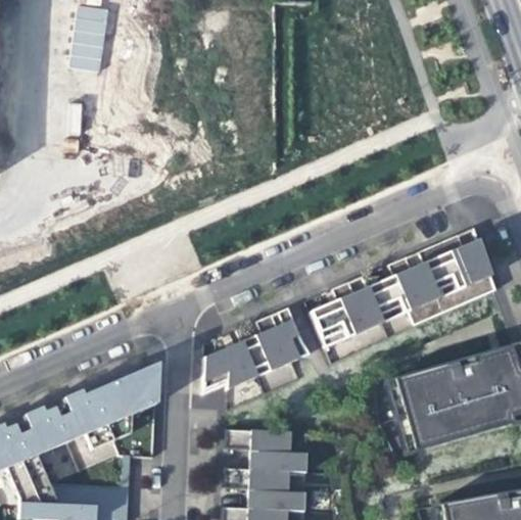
[(101,67),(109,6),(79,2),(69,63),(101,67)]
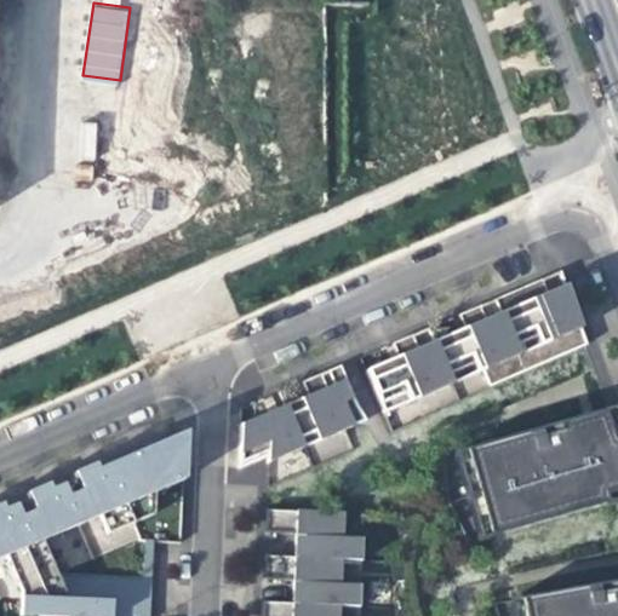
[(487,367),(495,383),(587,341),(582,327),(566,282),(562,271),(559,272),(547,278),(499,299),(485,305),(462,315),(467,326),(436,338),(433,328),(427,329),(415,334),(395,343),(400,353),(393,357),(367,368),(385,410),(399,404),(456,380),(465,376),(487,367)]
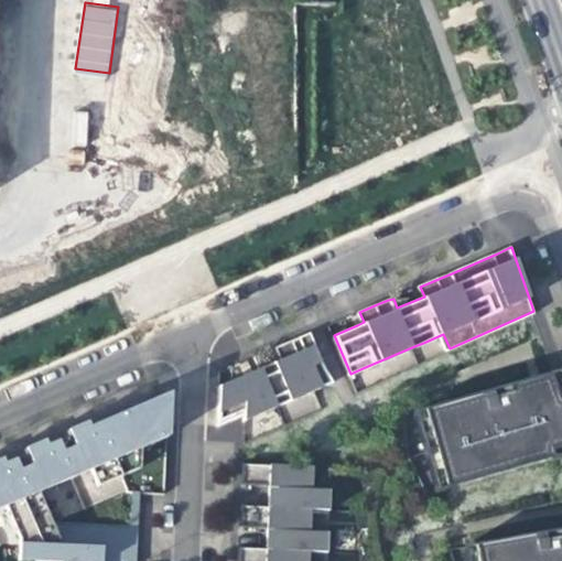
[(220,385),(219,424),(245,412),(246,419),(282,403),(316,388),(333,381),(332,379),(341,375),(317,344),(312,333),(301,338),(299,340),(294,341),(278,348),(282,358),(271,363),(262,366),(258,368),(255,369),(241,375),(223,381),(222,384),(220,385)]
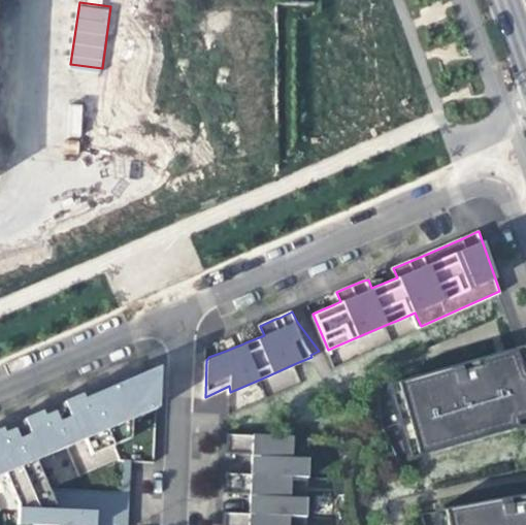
[(525,363),(519,346),(505,350),(497,353),(396,382),(387,384),(407,458),(417,456),(525,424),(525,363)]
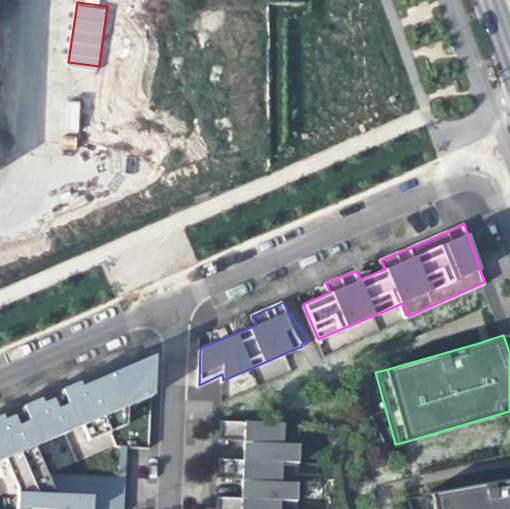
[(0,459),(7,457),(19,487),(19,491),(58,493),(49,472),(37,444),(67,431),(83,424),(90,439),(115,429),(128,423),(129,405),(153,394),(154,355),(140,362),(118,371),(101,378),(87,384),(80,387),(63,394),(57,397),(42,403),(24,411),(16,415),(3,420),(0,421),(0,459)]
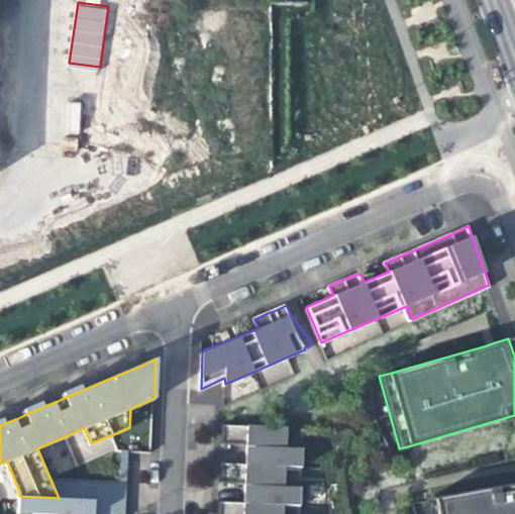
[(64,398),(81,391),(79,386),(72,389),(62,393),(64,398)]
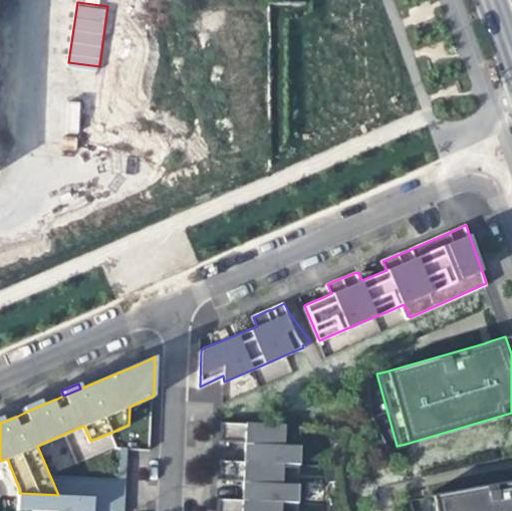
[(23,408),(24,413),(42,405),(40,401),(33,403),(23,408)]
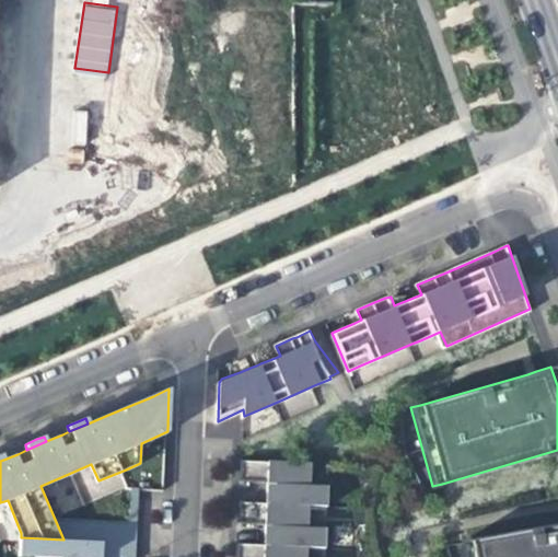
[(327,505),(327,485),(311,485),(311,462),(241,459),(240,479),(268,480),(267,490),(267,501),(310,503),(327,505)]
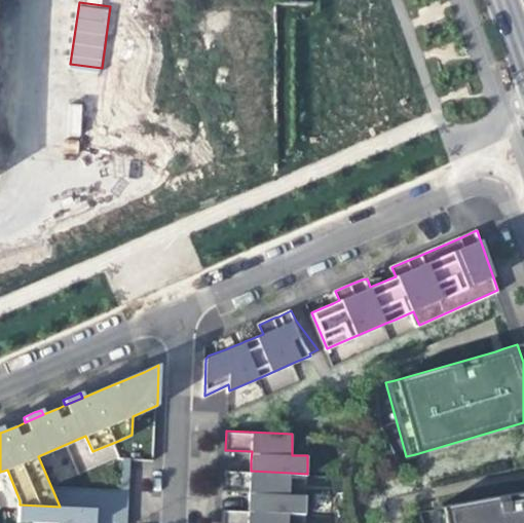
[(342,436),(339,449),(348,452),(351,438),(342,436)]
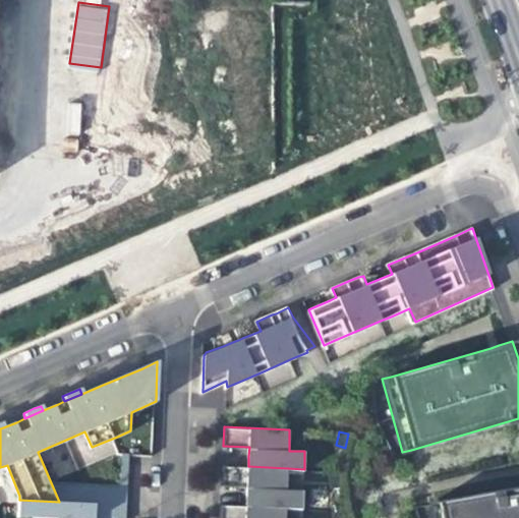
[(303,508),(303,490),(287,490),(288,468),(248,466),(222,465),(221,484),(247,485),(246,498),(246,505),(286,507),(303,508)]
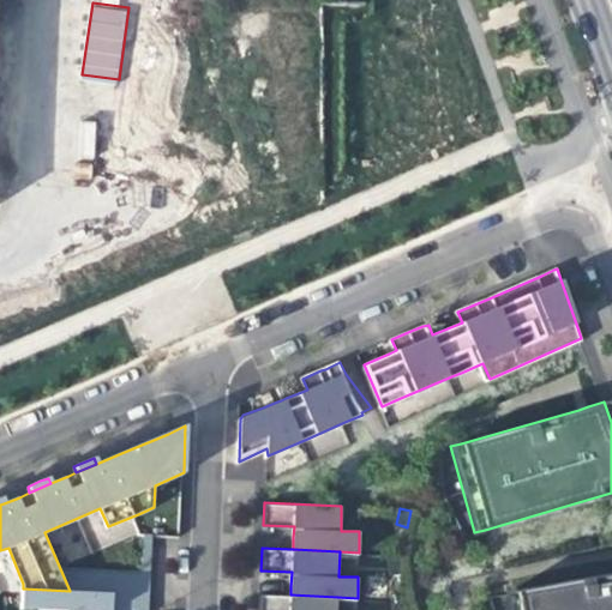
[(402,572),(400,555),(389,556),(391,573),(402,572)]
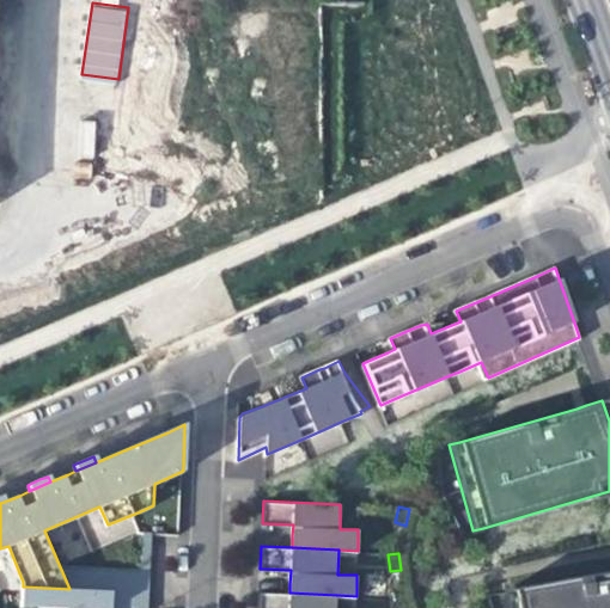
[(609,570),(514,588),(504,590),(506,607),(609,607),(609,570)]
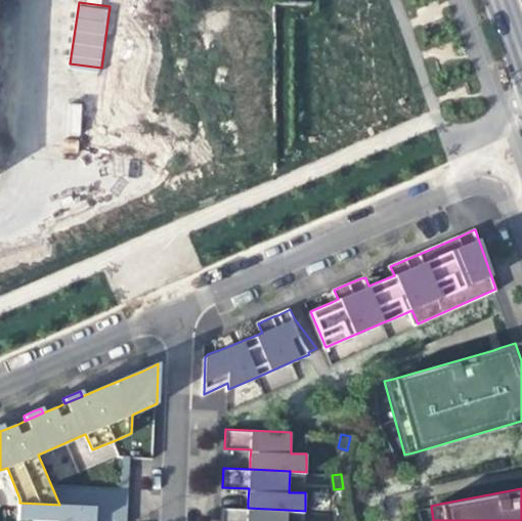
[(127,520),(128,508),(96,507),(59,505),(19,503),(19,518),(61,520),(127,520)]
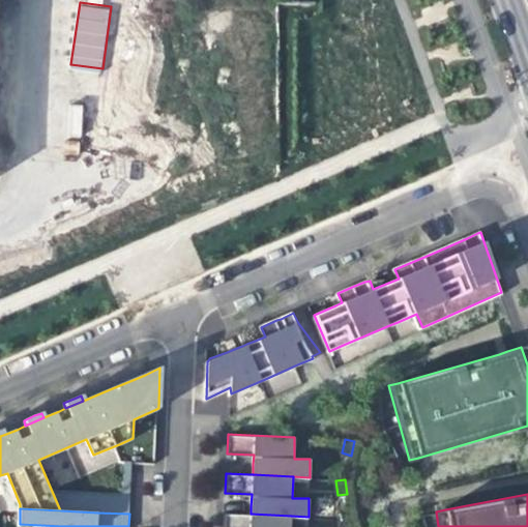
[(290,526),(291,516),(251,514),(225,513),(223,526),(290,526)]
